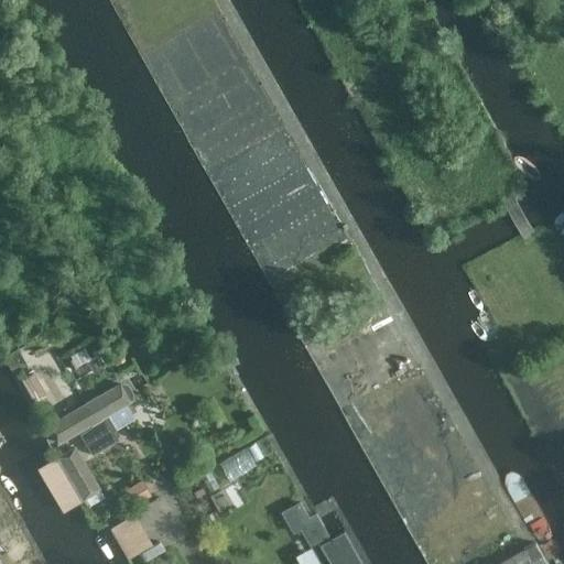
[(99,418),(128,400),(118,384),(49,426),(57,442),(90,423),(100,418),(99,418)]
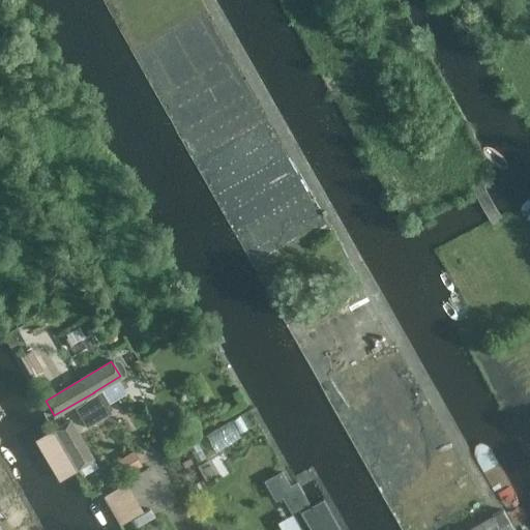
[(86,427),(110,412),(97,392),(95,394),(86,400),(87,402),(76,408),(86,427)]
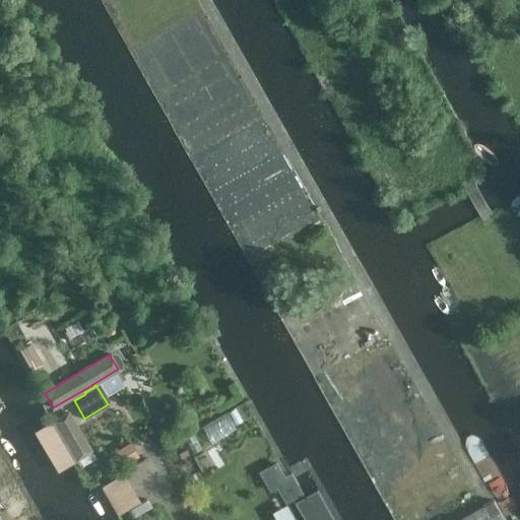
[(68,412),(54,420),(76,460),(91,451),(68,412)]
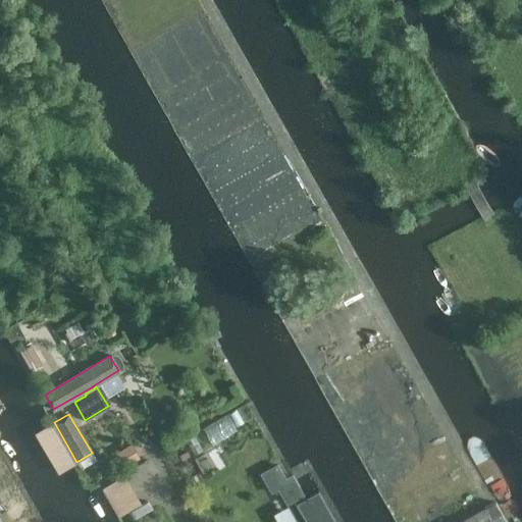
[(121,469),(140,459),(132,445),(113,455),(121,469)]
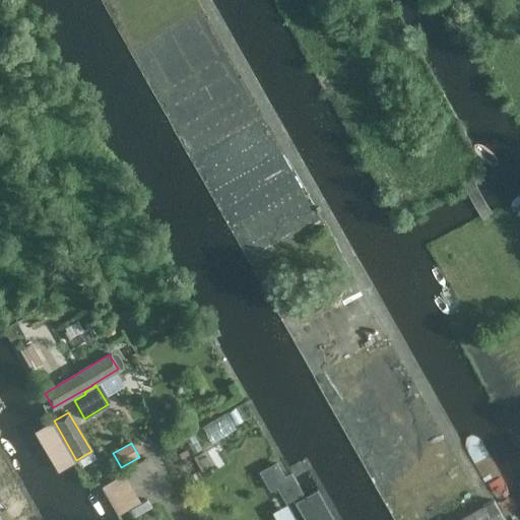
[(277,462),(261,471),(268,484),(284,475),(277,462)]
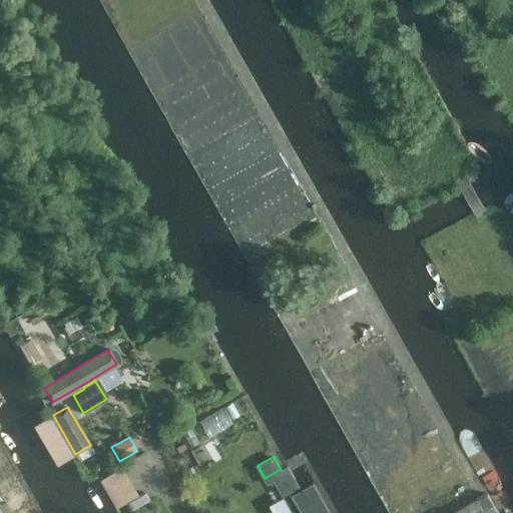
[(122,467),(100,480),(116,509),(139,496),(122,467)]
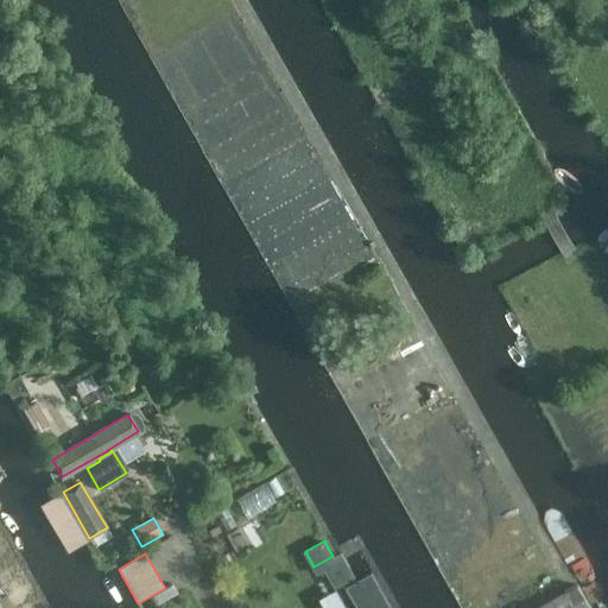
[(391,607),(371,574),(347,588),(358,607),(391,607)]
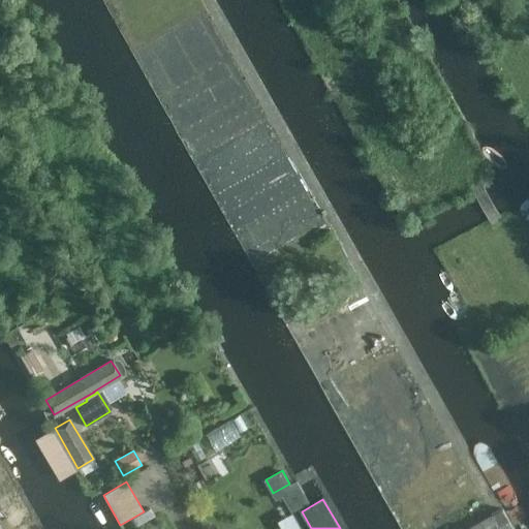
[(512,528),(502,508),(464,528),(512,528)]
